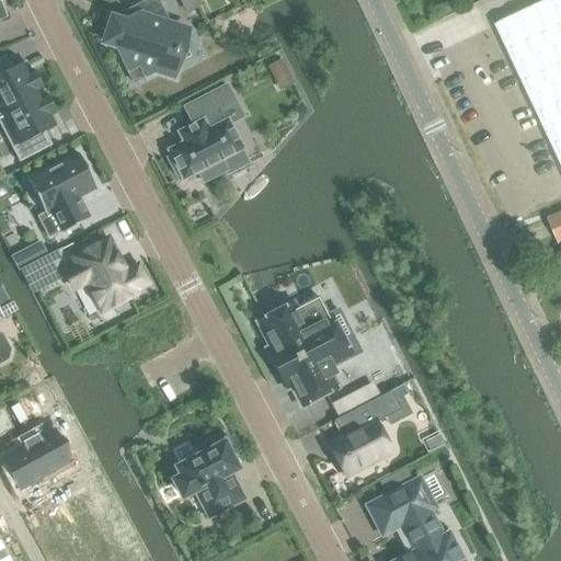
[(560,0),(547,0),(495,24),(560,165),(560,0)]
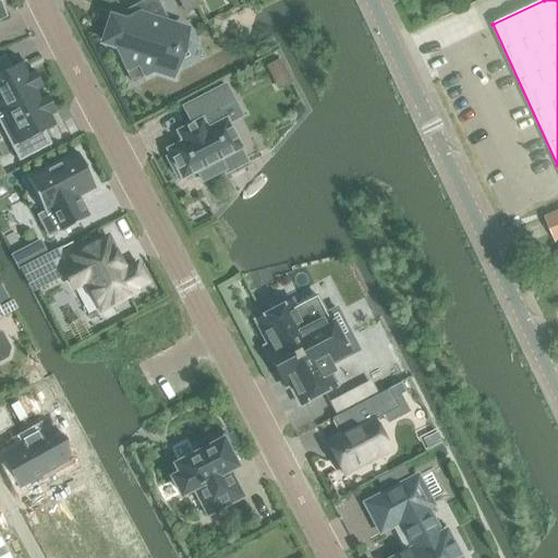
[(183,35),(184,32),(169,26),(161,11),(154,15),(149,8),(134,15),(131,26),(111,20),(104,43),(124,49),(121,60),(126,72),(137,67),(138,67),(144,77),(156,71),(173,76),(174,73),(169,71),(173,56),(178,53),(176,50),(181,34),(183,35)]
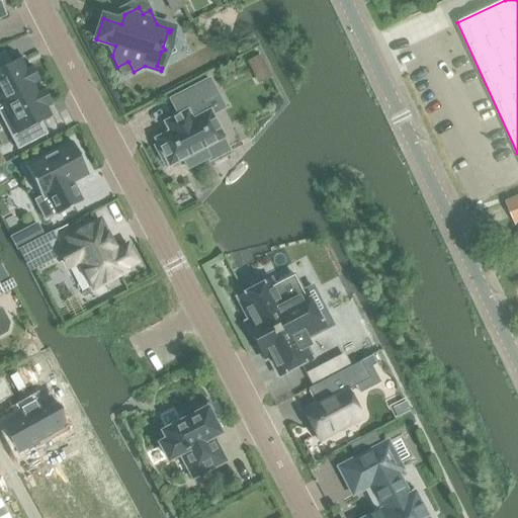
[(4,53),(0,54),(0,106),(36,88),(35,85),(38,83),(29,66),(26,68),(21,60),(11,65),(4,53)]
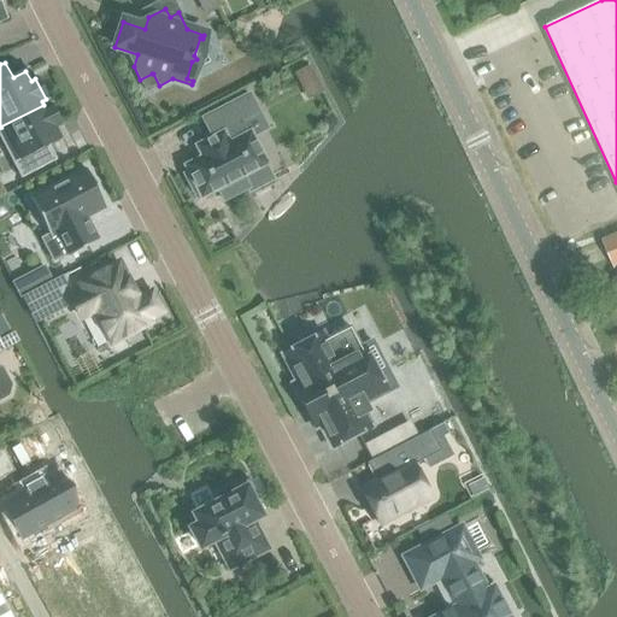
[(203,157),(184,166),(188,172),(184,175),(195,195),(199,193),(201,200),(219,191),(224,201),(250,188),(244,177),(268,165),(251,133),(250,133),(245,124),(260,116),(250,95),(204,119),(213,137),(198,146),(203,157)]
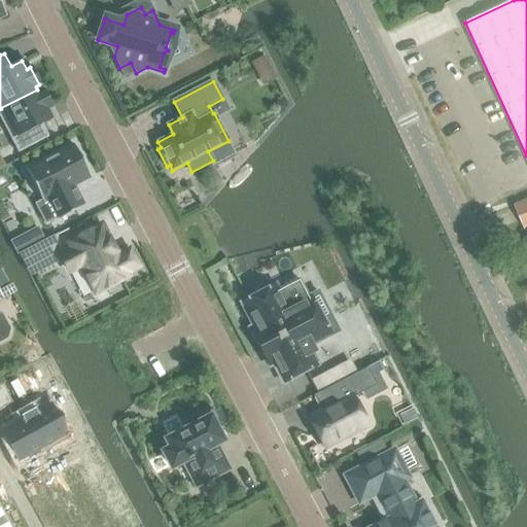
[(37,90),(0,108),(0,119),(18,152),(48,137),(41,124),(53,118),(47,109),(51,107),(42,90),(38,92),(37,90)]
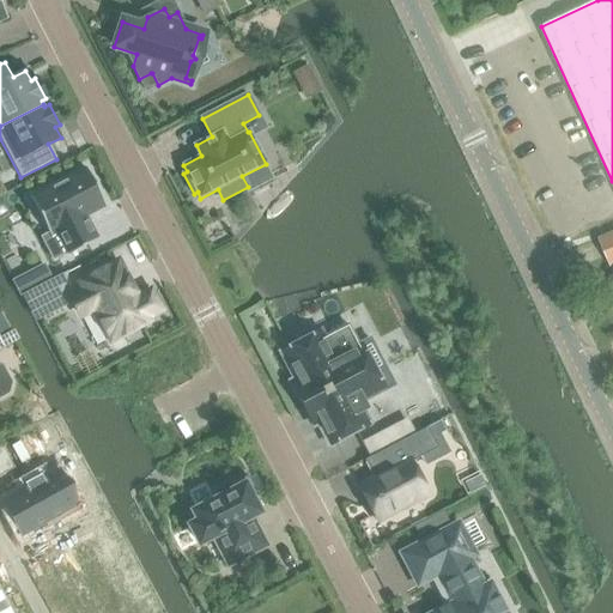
[(30,198),(50,235),(55,232),(68,255),(98,238),(86,216),(107,205),(86,167),(30,198)]
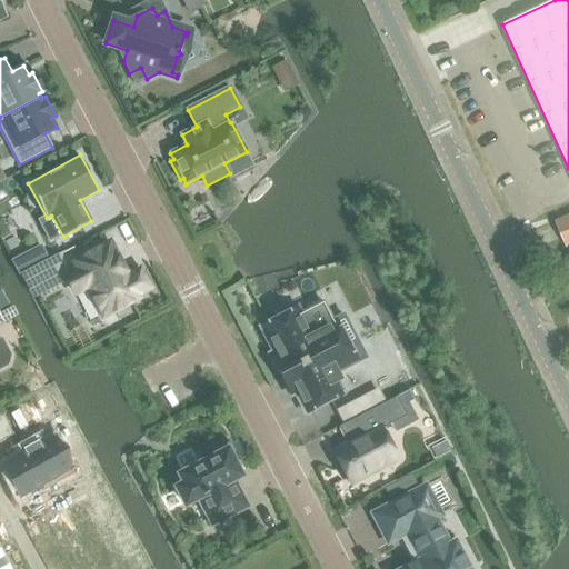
[(568,218),(556,225),(566,247),(568,245),(568,218)]
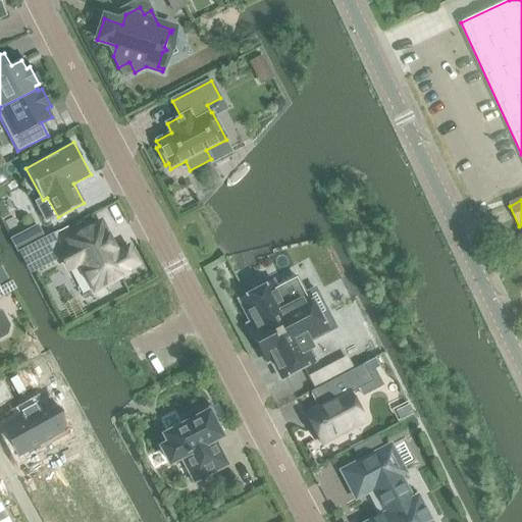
[(136,264),(127,248),(116,254),(100,223),(82,233),(86,241),(59,254),(68,270),(80,264),(94,291),(126,273),(124,270),(136,264)]
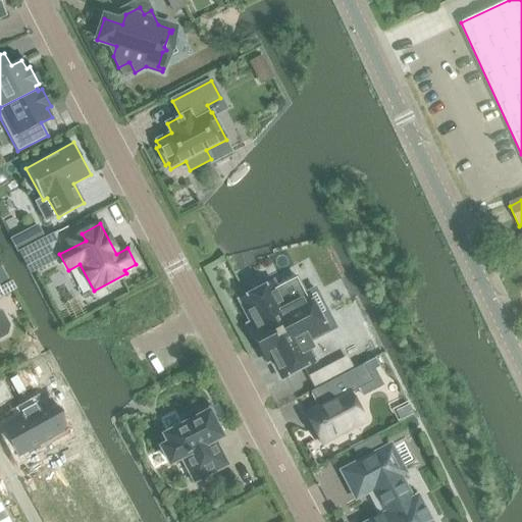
[(38,225),(17,236),(24,249),(44,239),(38,225)]
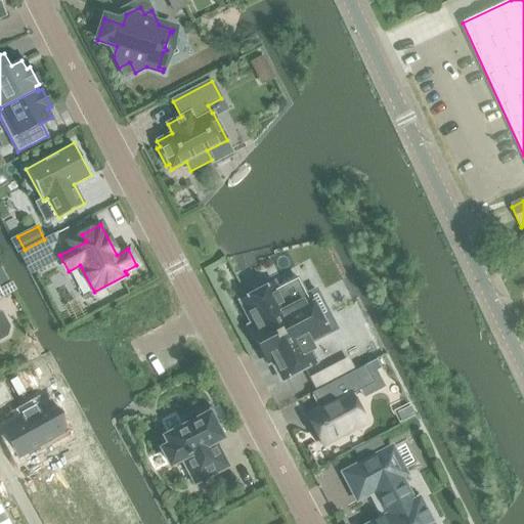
[(0,338),(6,335),(8,326),(0,311),(0,296),(12,290),(0,266),(0,338)]
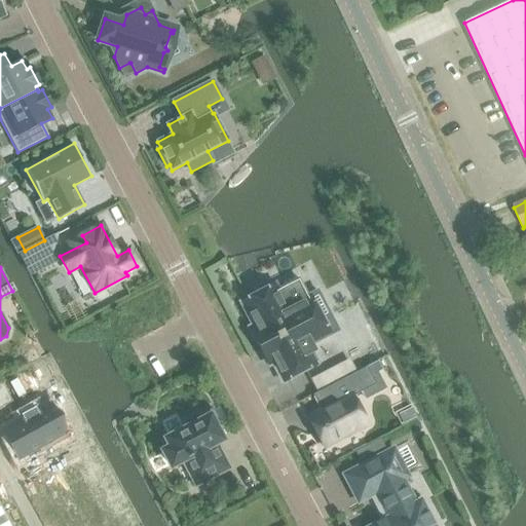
[(274,286),(240,302),(258,336),(254,338),(268,366),(278,361),(288,379),(315,365),(309,354),(314,351),(310,344),(337,331),(315,288),(305,293),(299,279),(276,290),(274,286)]
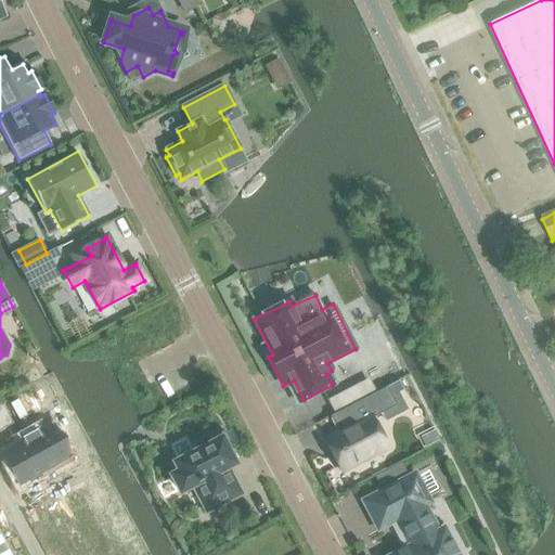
[(403,390),(398,381),(386,387),(391,397),(403,390)]
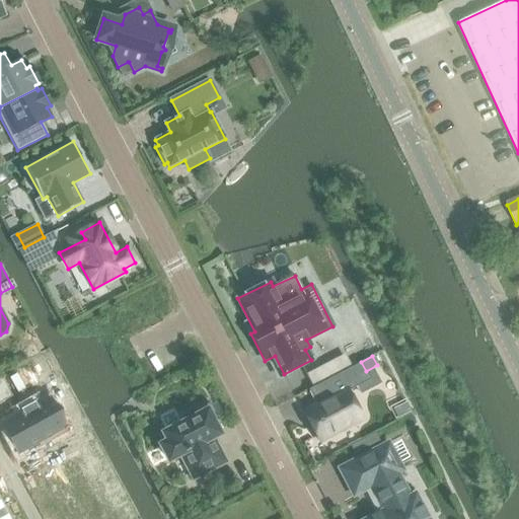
[(366,371),(361,362),(308,389),(312,397),(315,396),(319,403),(346,389),(347,390),(348,391),(370,379),(366,371)]
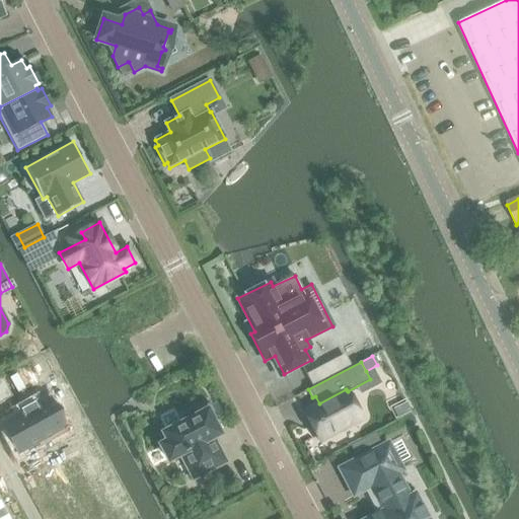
[(325,365),(306,375),(312,387),(331,377),(325,365)]
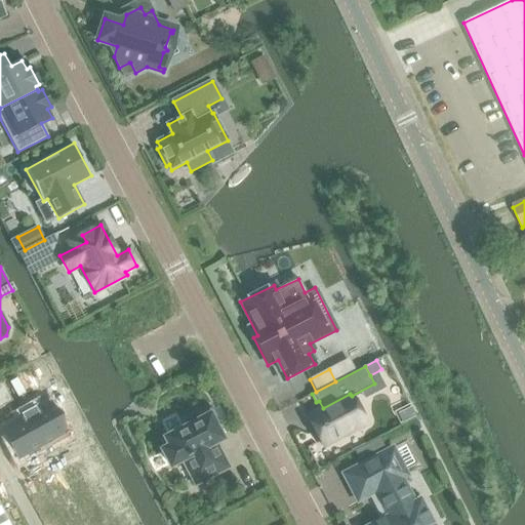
[(0,405),(9,401),(0,382),(0,405)]
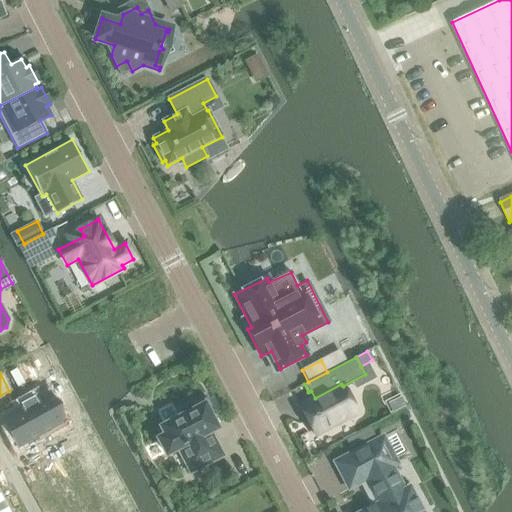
[(341,384),(299,406),(315,435),(357,413),(342,385),(341,384)]
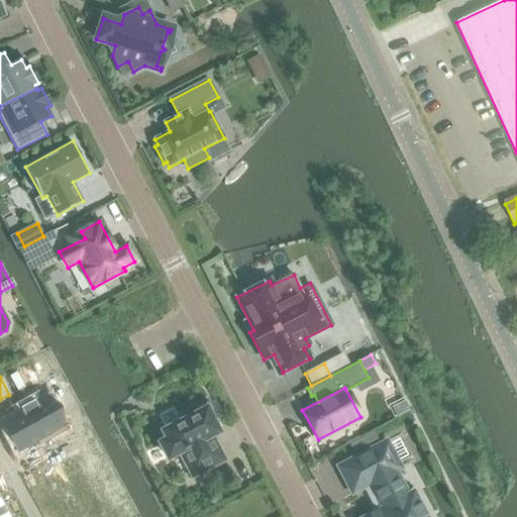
[(17,450),(57,429),(49,416),(55,413),(47,400),(36,406),(33,402),(20,409),(23,413),(3,424),(17,450)]
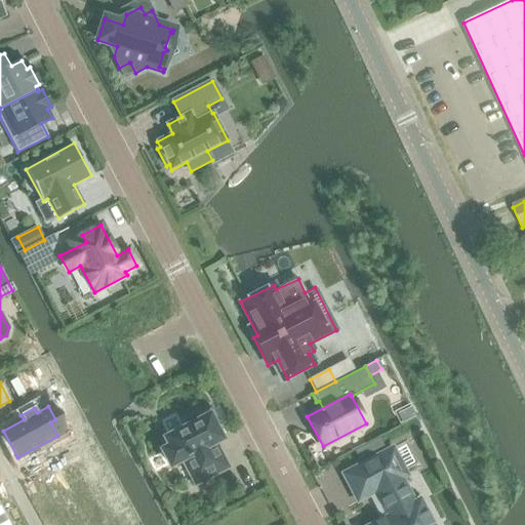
[(402,423),(415,416),(410,407),(398,413),(402,423)]
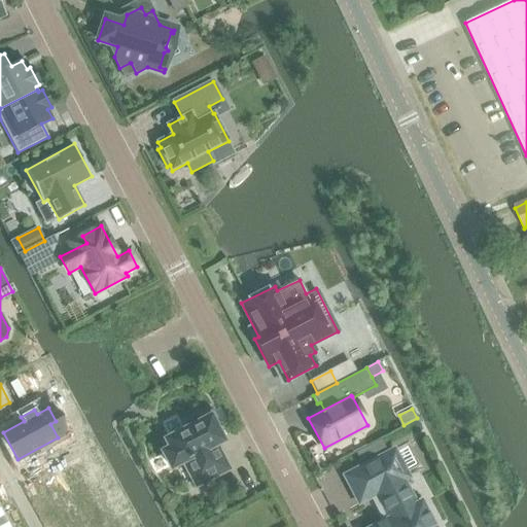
[(166,440),(169,446),(170,448),(163,452),(171,467),(183,461),(197,486),(229,468),(216,446),(215,444),(222,440),(216,429),(221,426),(212,410),(200,416),(199,415),(182,423),(185,429),(166,440)]
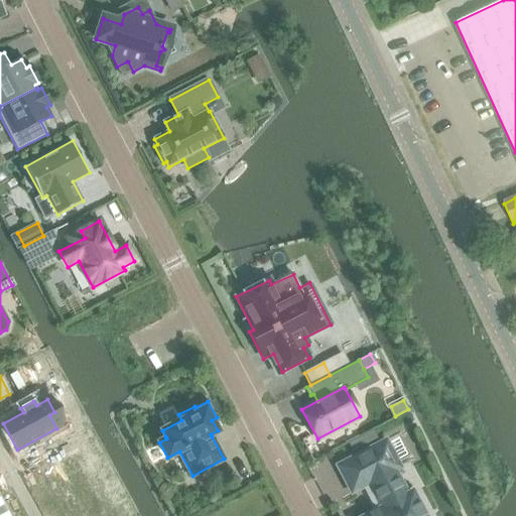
[(385,440),(338,467),(352,493),(364,487),(376,510),(365,515),(424,515),(412,492),(407,494),(403,488),(405,487),(399,476),(397,477),(394,471),(400,468),(385,440)]
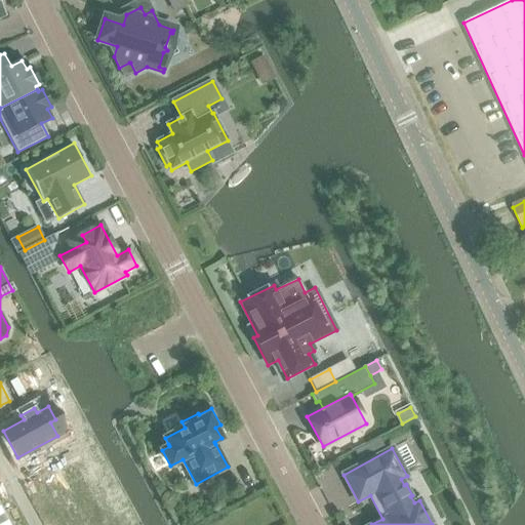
[(0,524),(8,524),(0,510),(0,524)]
